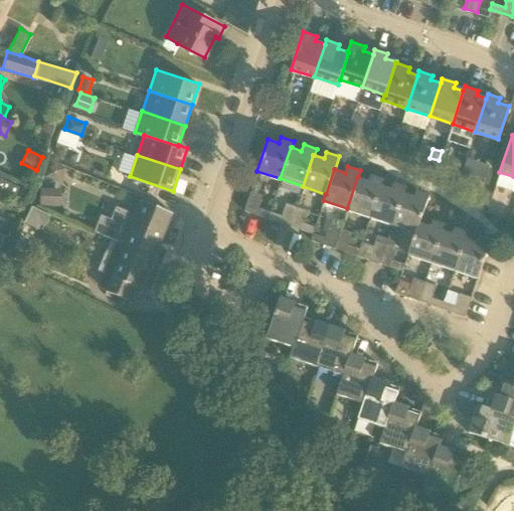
[(379,184),(380,185),(383,178),(370,174),(368,180),(358,177),(357,177),(347,208),(369,215),(379,184)]
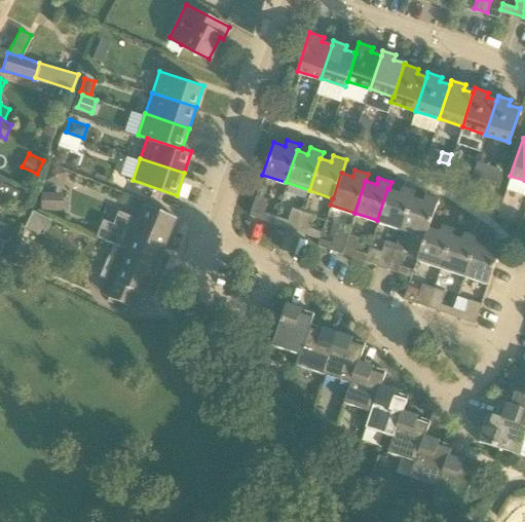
[(411,196),(412,196),(414,190),(401,185),(399,192),(388,189),(387,188),(377,220),(401,228),(411,196)]
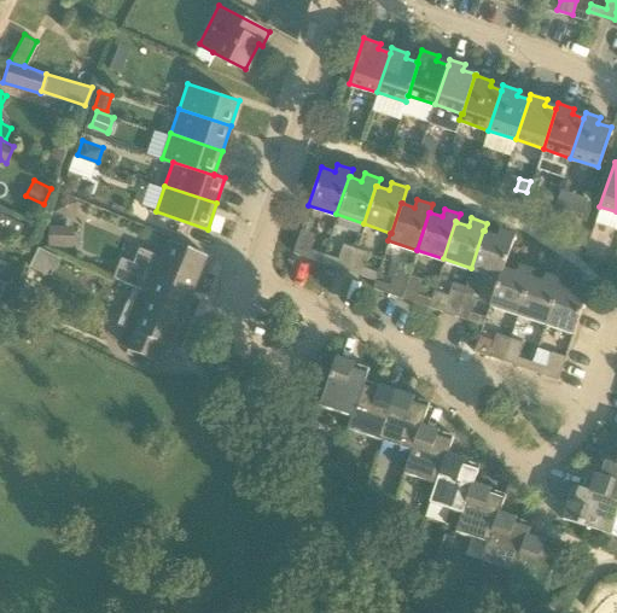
[(47,245),(73,245),(73,225),(48,223),(47,245)]
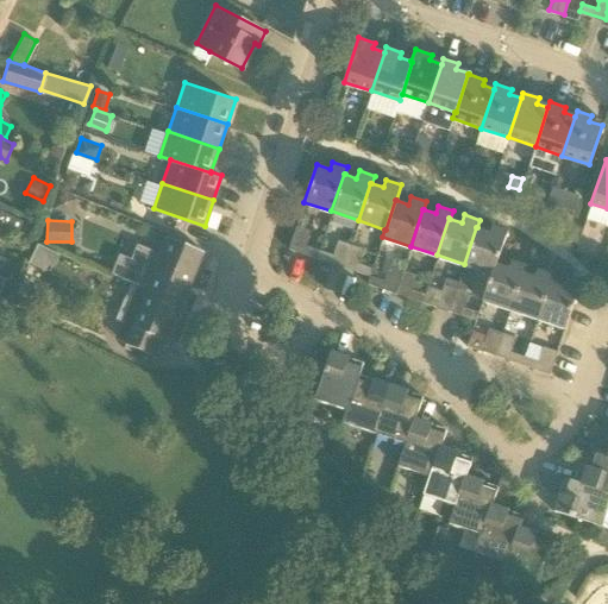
[(305,244),(309,228),(296,224),(288,246),(317,256),(319,249),(305,244)]
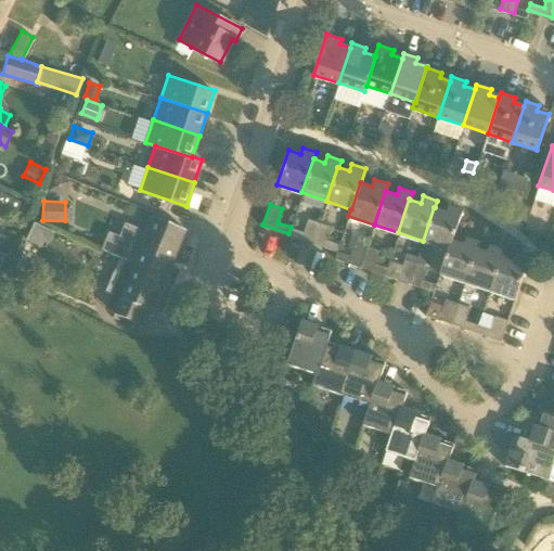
[(451,239),(452,240),(462,208),(448,204),(446,210),(435,207),(434,207),(423,241),(447,250),(448,250),(451,239)]
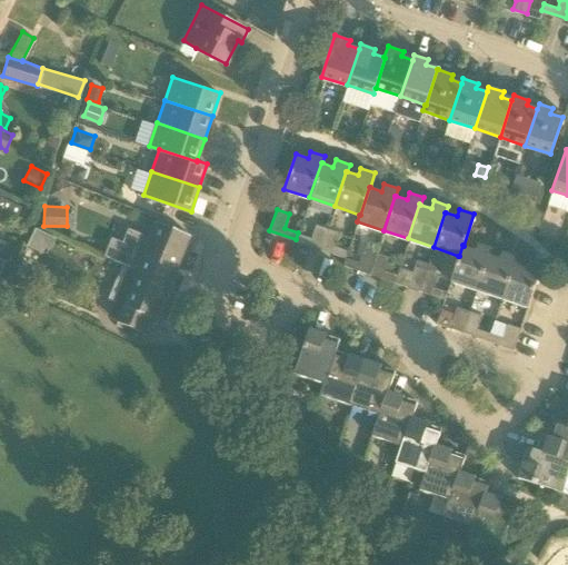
[(142,256),(176,269),(190,234),(157,219),(147,244),(132,237),(122,261),(131,265),(138,265),(142,256)]
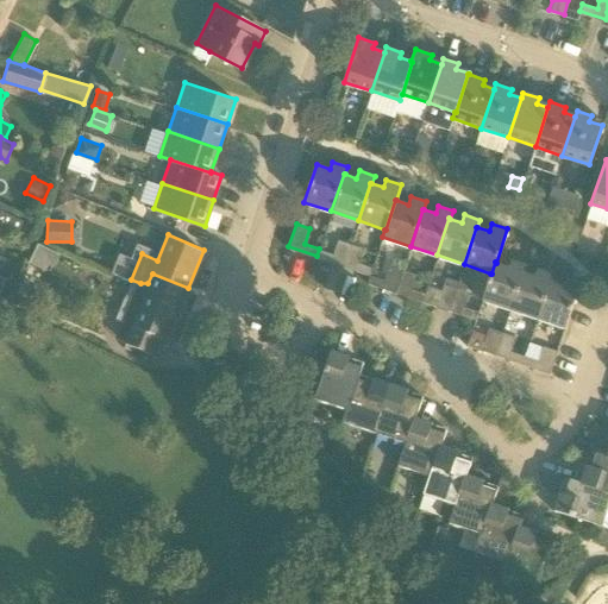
[(343,265),(350,243),(338,239),(333,253),(319,249),(317,256),(343,265)]
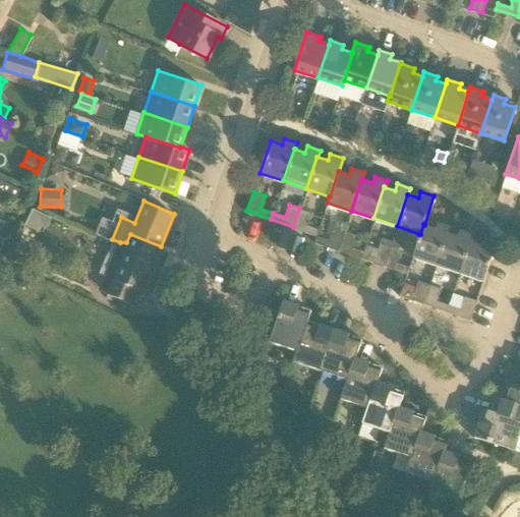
[(36,207),(27,222),(45,231),(54,216),(36,207)]
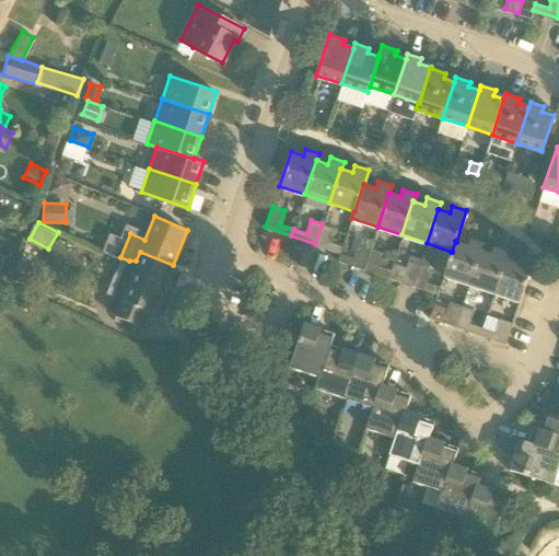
[(340,252),(342,245),(328,240),(333,227),(322,223),(315,244),(339,252),(337,259),(338,259),(340,252)]
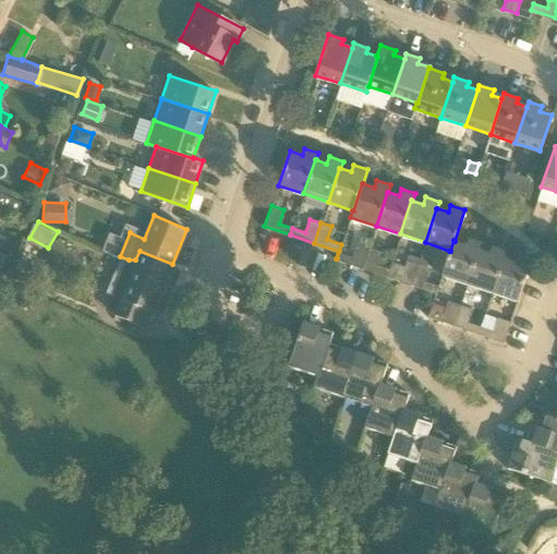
[(477,249),(479,249),(482,242),(468,237),(464,244),(455,241),(453,240),(450,251),(449,251),(442,274),(467,282),(477,249)]
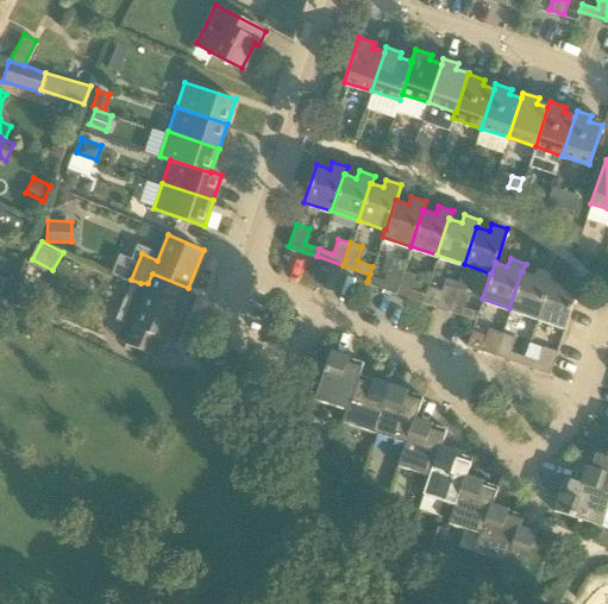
[(395,291),(402,269),(389,264),(384,278),(370,274),(368,282),(395,291)]
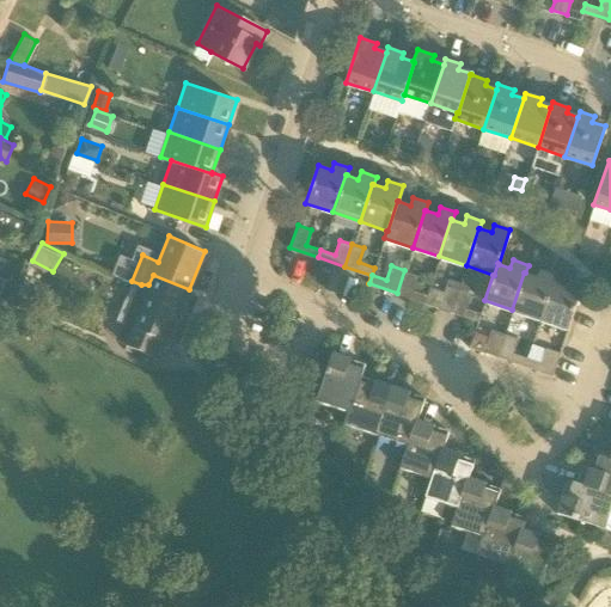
[(551,282),(553,282),(555,275),(539,269),(537,277),(525,273),(524,273),(512,310),(539,319),(551,282)]
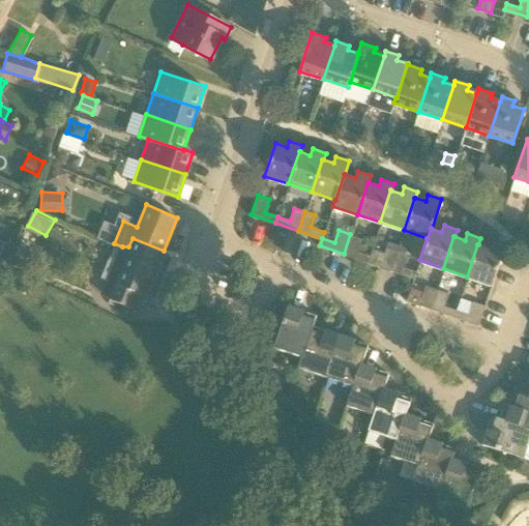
[(366,261),(369,255),(356,250),(361,238),(350,234),(344,254),(366,261)]
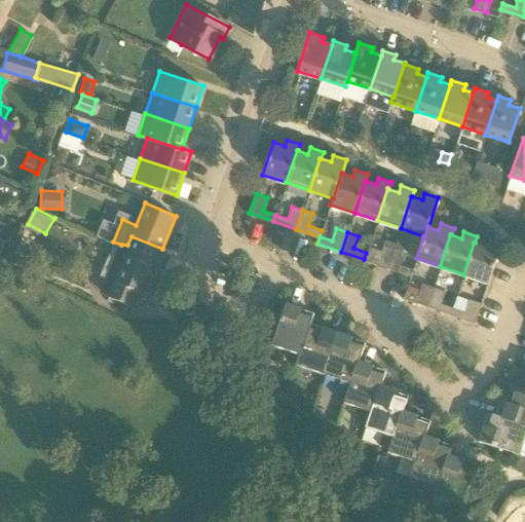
[(397,243),(395,247),(402,250),(405,237),(399,235),(398,240),(397,243)]
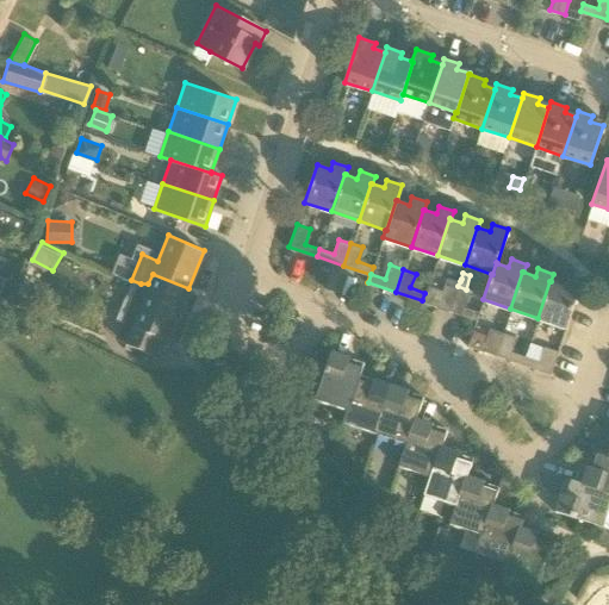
[(167,341),(188,288),(153,274),(148,284),(141,284),(131,280),(128,291),(117,318),(123,320),(117,338),(125,342),(155,355),(161,338),(167,341)]
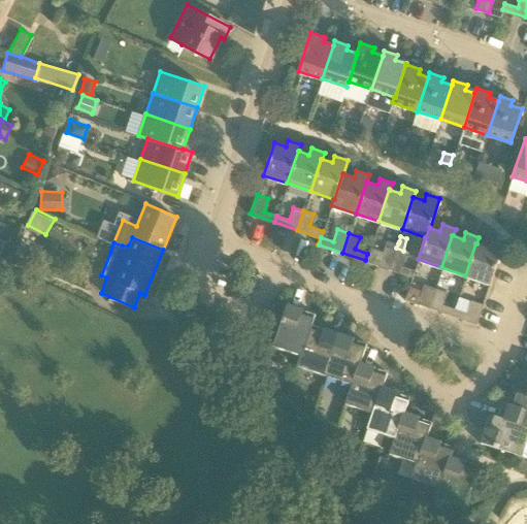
[(465,275),(489,284),(502,244),(489,240),(487,247),(476,243),(475,243),(465,275)]
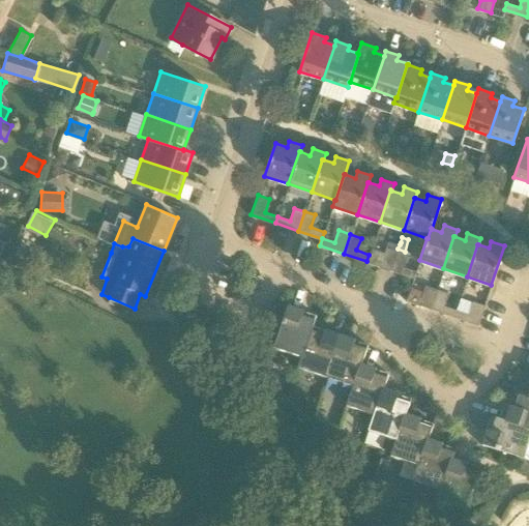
[(390,269),(398,251),(386,246),(384,253),(373,247),(370,255),(369,255),(366,261),(390,269)]
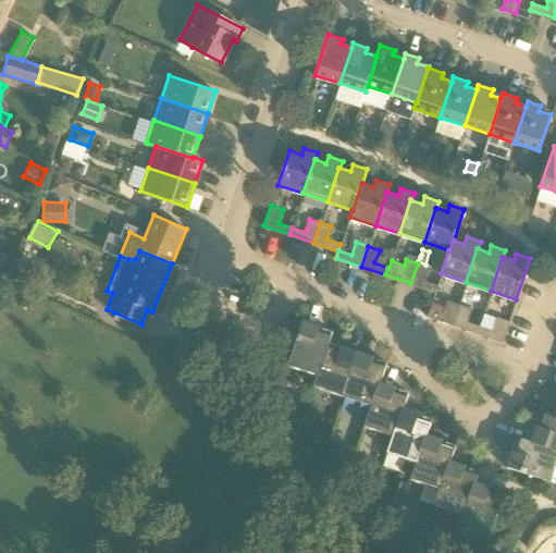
[(423,279),(421,286),(434,291),(436,284),(423,279)]
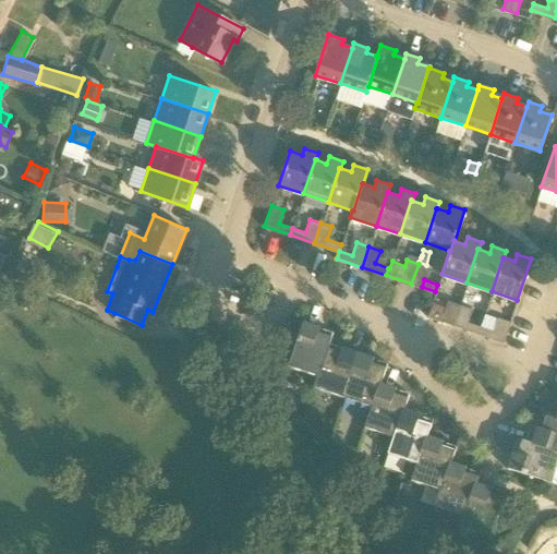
[(452,324),(459,303),(447,299),(445,305),(433,301),(427,315),(452,324)]
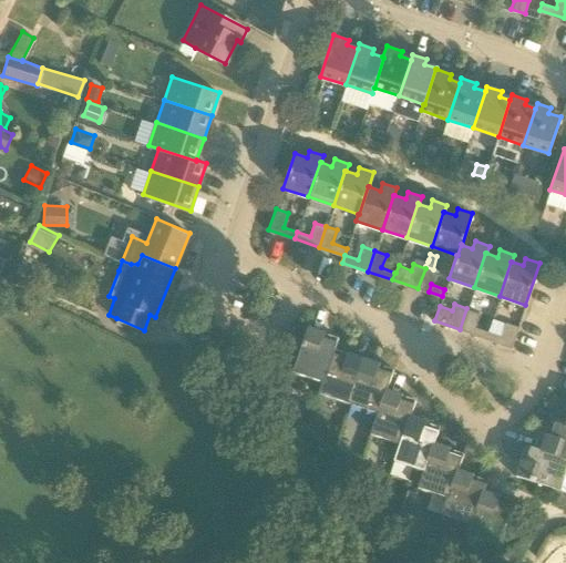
[(485,338),(487,330),(475,325),(480,313),(475,311),(476,307),(470,305),(469,308),(466,308),(460,329),(485,338)]
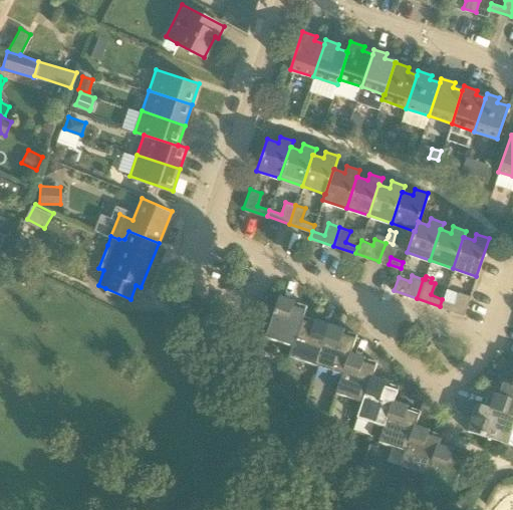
[(470,295),(458,291),(457,295),(452,293),(451,291),(446,288),(443,299),(442,299),(440,306),(464,314),(470,295)]
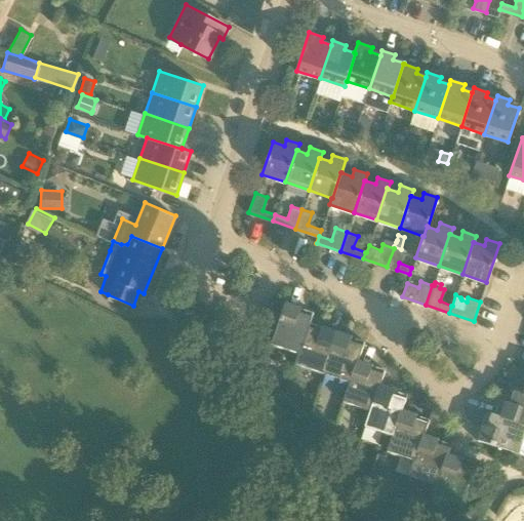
[(271,344),(298,352),(298,353),(309,321),(310,322),(312,316),(298,312),(299,307),(285,302),(271,344)]
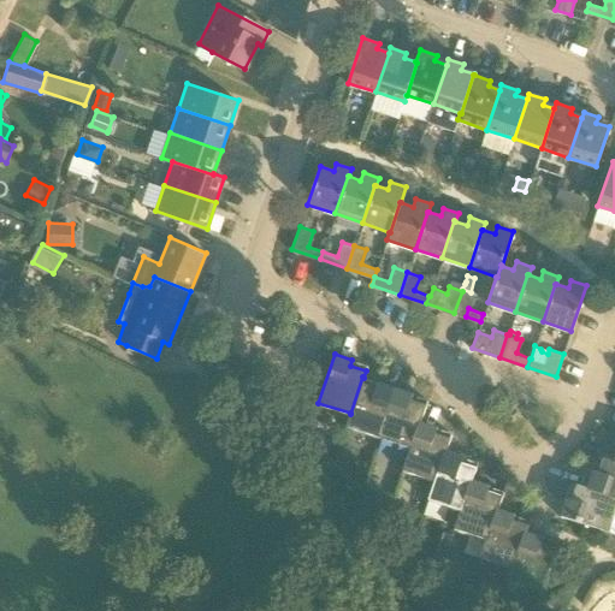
[(361,383),(364,378),(362,377),(350,414),(350,413),(346,426),(378,437),(395,387),(378,383),(376,387),(361,383)]
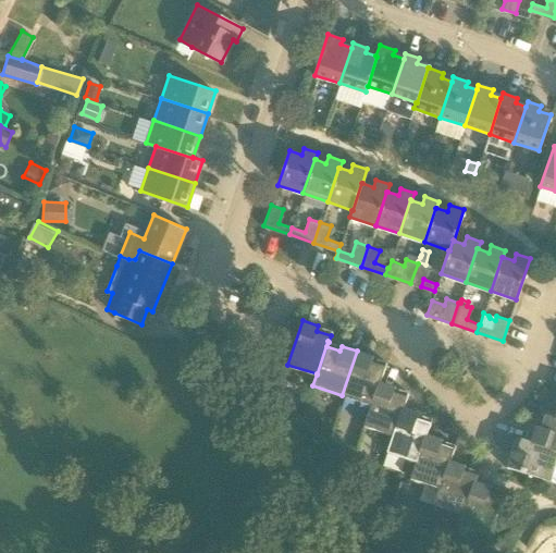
[(342,395),(370,405),(371,405),(379,381),(380,382),(385,366),(371,361),(372,356),(357,351),(342,395)]
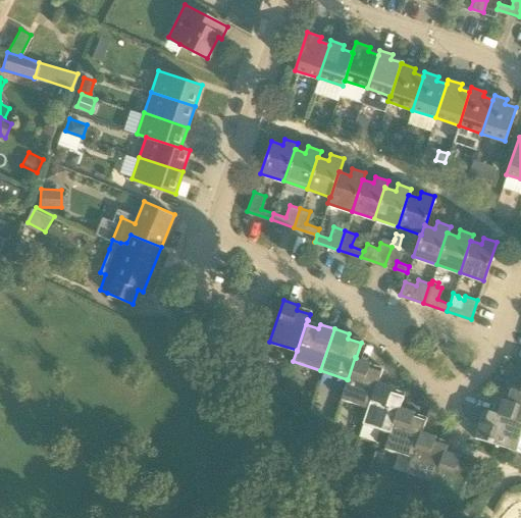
[(369,362),(356,358),(355,357),(348,379),(347,379),(341,398),(367,407),(368,406),(368,407),(376,381),(377,382),(381,371),(368,367),(369,362)]
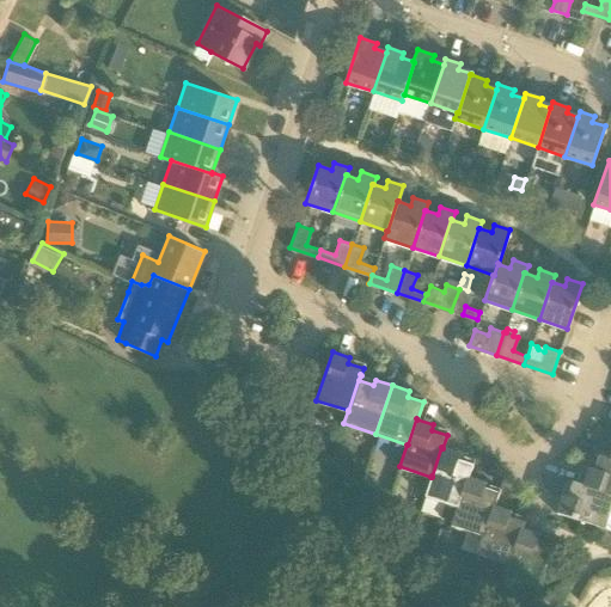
[(468,476),(469,477),(472,464),(457,459),(459,453),(443,448),(441,447),(432,477),(432,476),(431,477),(431,478),(425,496),(445,502),(458,507),(468,476)]
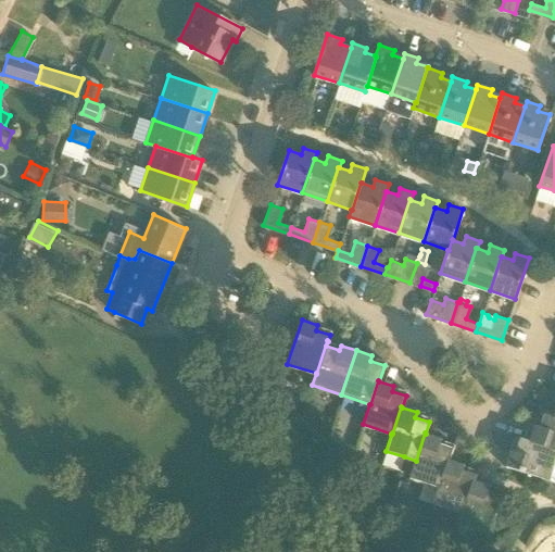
[(554,417),(553,417),(554,415),(544,412),(540,426),(534,425),(529,439),(529,441),(554,449),(554,417)]
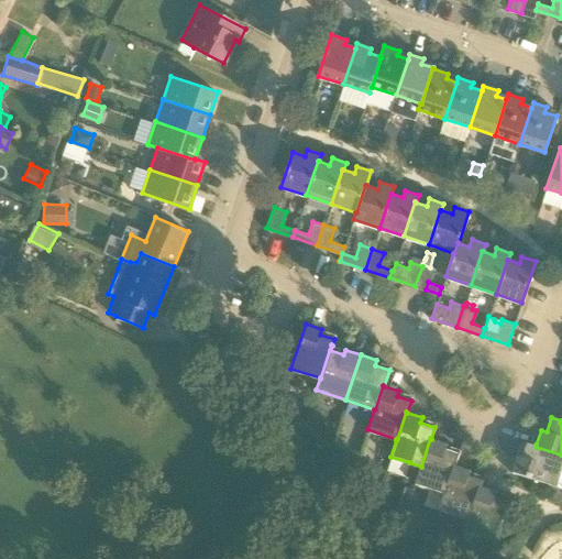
[(445,444),(431,439),(430,438),(421,467),(409,462),(405,474),(416,479),(415,483),(429,488),(423,504),(438,510),(443,492),(444,492),(453,464),(454,466),(459,453),(444,449),(445,444)]
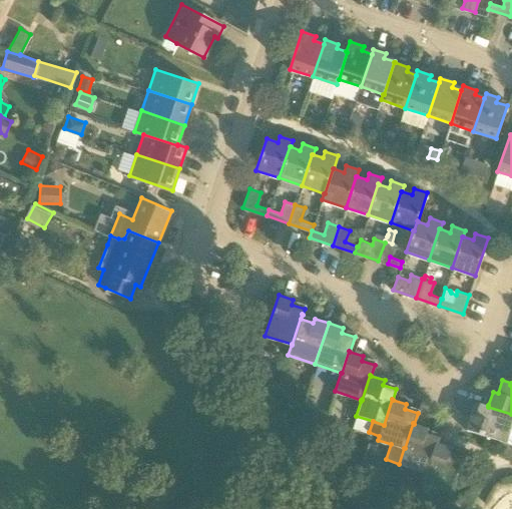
[(511,414),(488,407),(488,405),(480,403),(476,416),(471,414),(466,429),(506,442),(511,428),(511,414)]
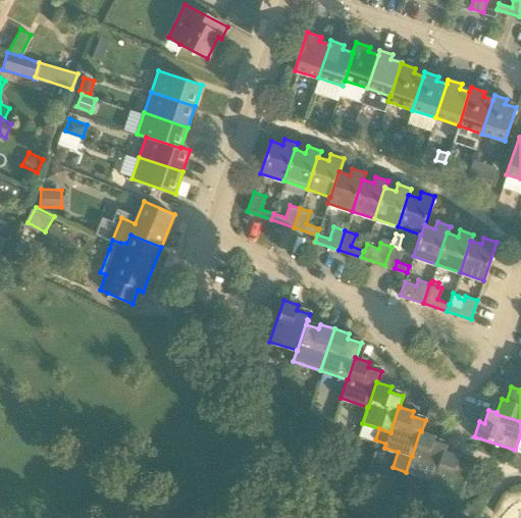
[(406,472),(432,481),(444,451),(445,451),(447,446),(433,441),(435,435),(421,431),(420,430),(412,456),(411,456),(406,472)]
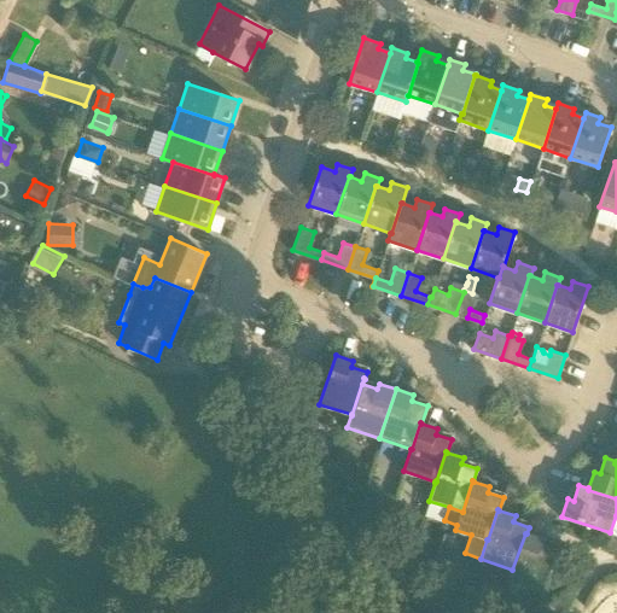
[(525,533),(512,570),(513,570),(508,582),(542,593),(557,550),(541,544),(543,538),(527,533),(525,533)]
